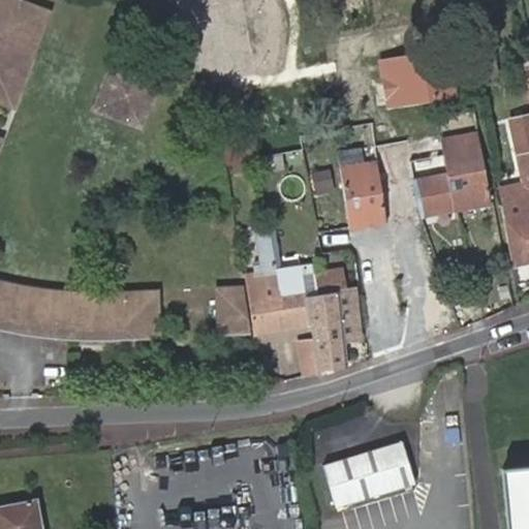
[(42,17),(0,0),(0,65),(6,51),(26,59),(42,17)]
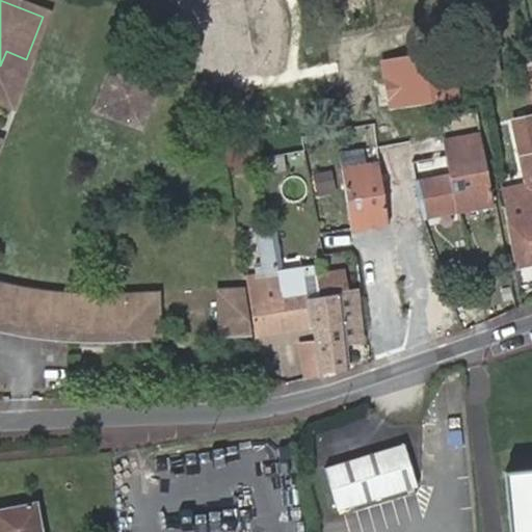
[(11,0),(0,0),(43,17),(26,59),(6,51),(0,65),(0,107),(12,112),(50,14),(11,0)]
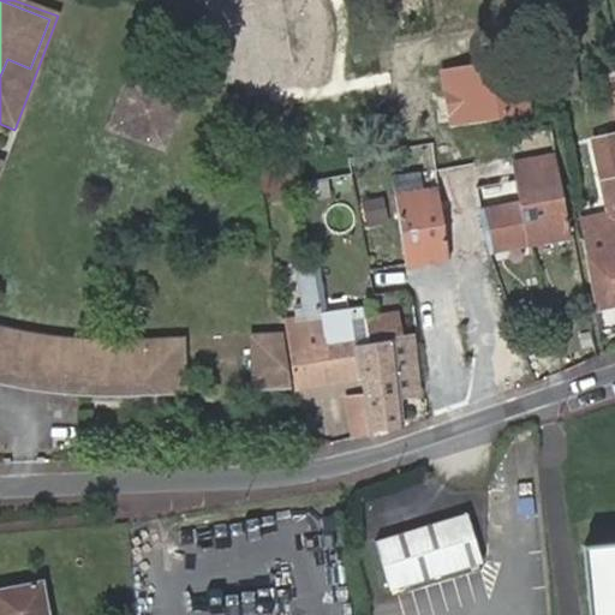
[(453,123),(527,109),(526,93),(543,89),(538,57),(445,72),(453,123)]
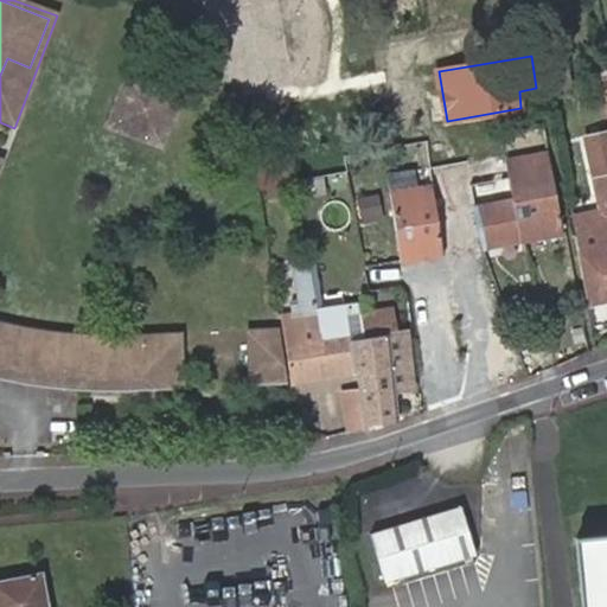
[(109,122),(170,146),(192,90),(132,66),(109,122)]
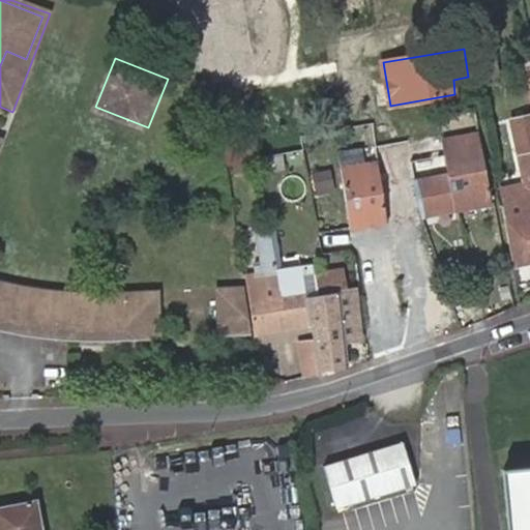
[(514,266),(529,263),(529,115),(512,118),(520,151),(526,150),(529,173),(529,200),(504,206),(514,266)]
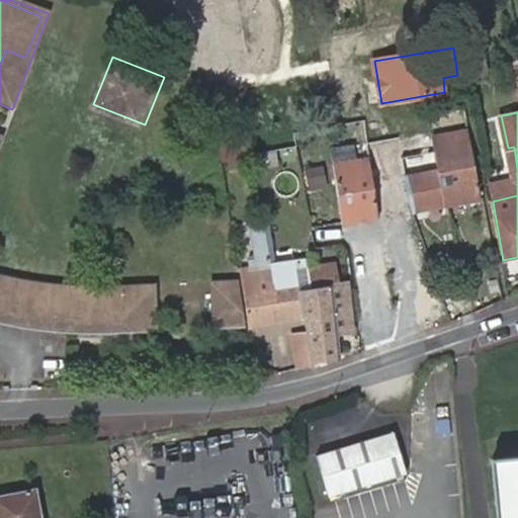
[(219,139),(221,153),(253,148),(251,134),(219,139)]
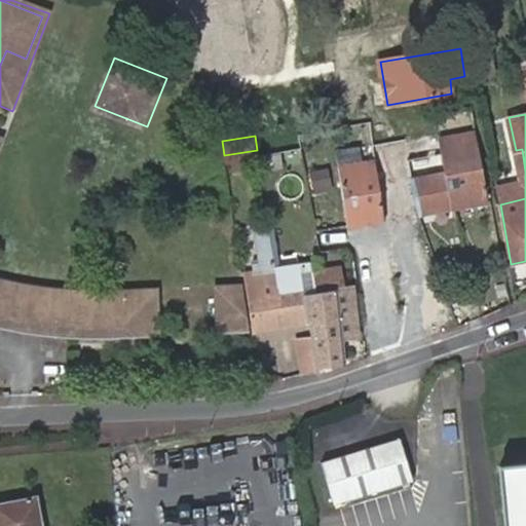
[(440,176),(446,208),(487,201),(476,136),(434,144),(440,176)]
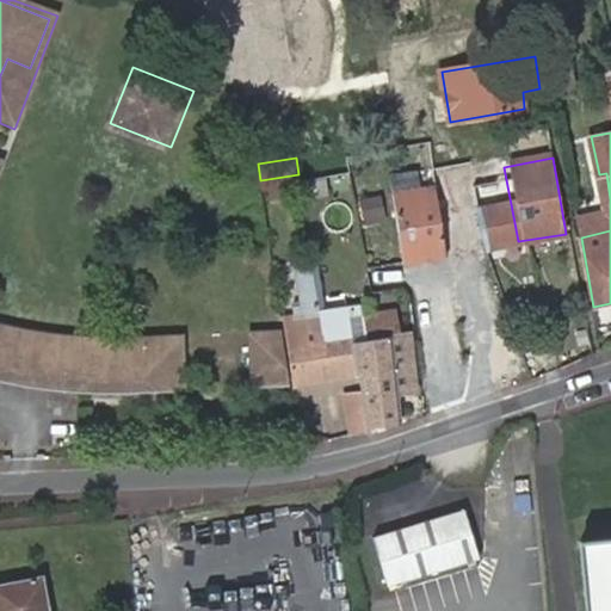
[(325,176),(307,179),(309,196),(328,192),(325,176)]
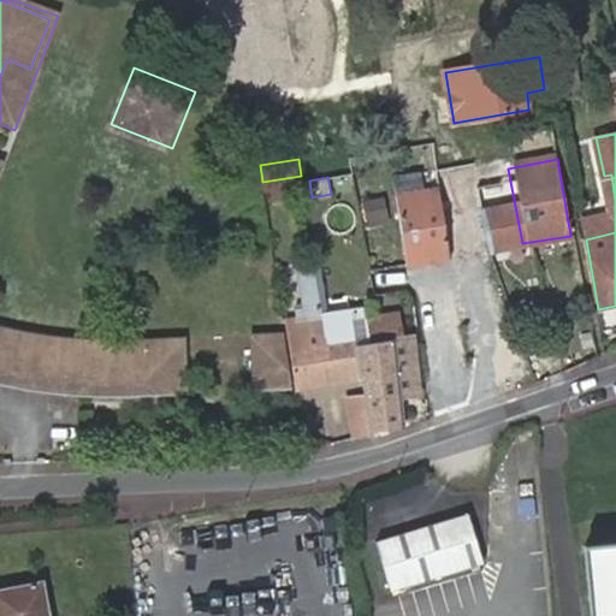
[(395,191),(407,265),(445,258),(438,221),(436,208),(440,202),(438,183),(414,188),(395,191)]
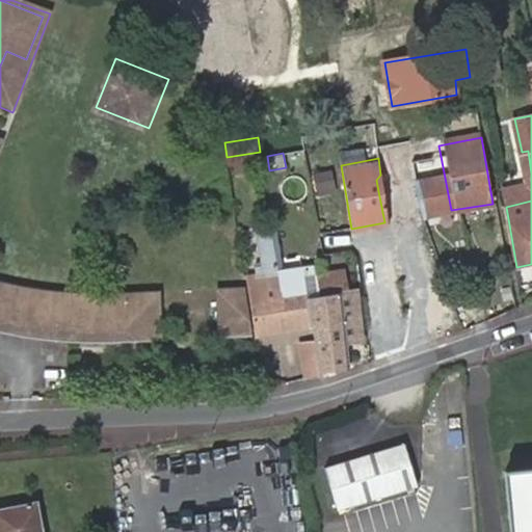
[(323,162),(309,164),(312,182),(326,179),(323,162)]
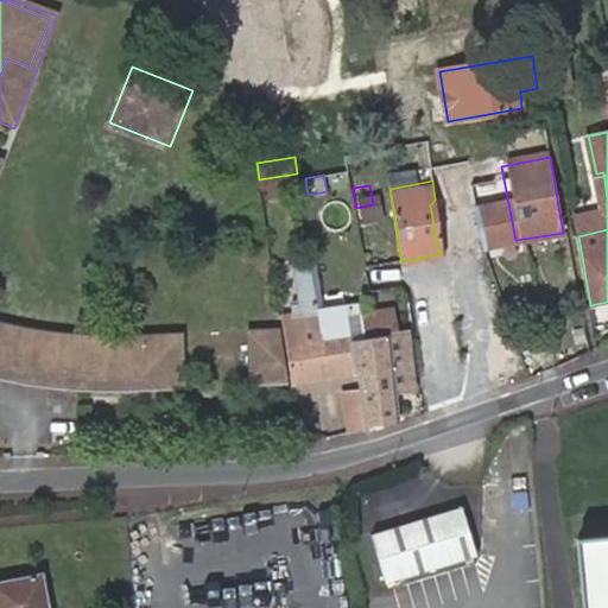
[(487,246),(515,240),(508,203),(480,208),(487,246)]
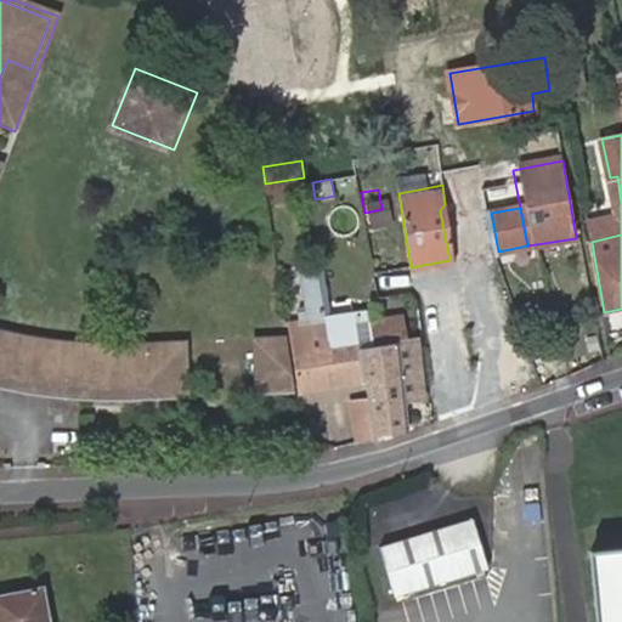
[(360,385),(355,350),(355,346),(331,351),(326,317),(318,273),(301,276),(307,315),(309,322),(300,324),(289,328),(300,395),(303,395),(360,385)]
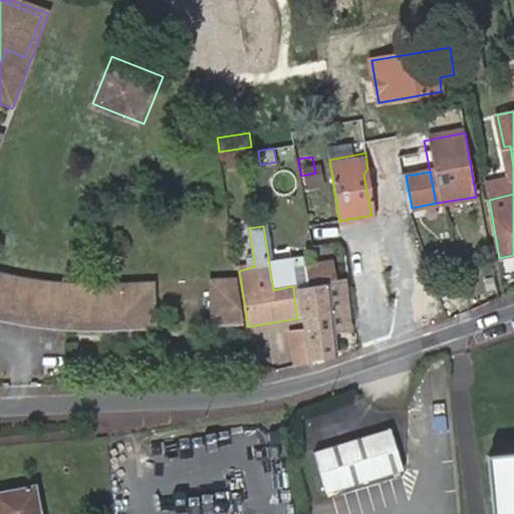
[(289,259),(269,262),(273,290),(293,286),(289,259)]
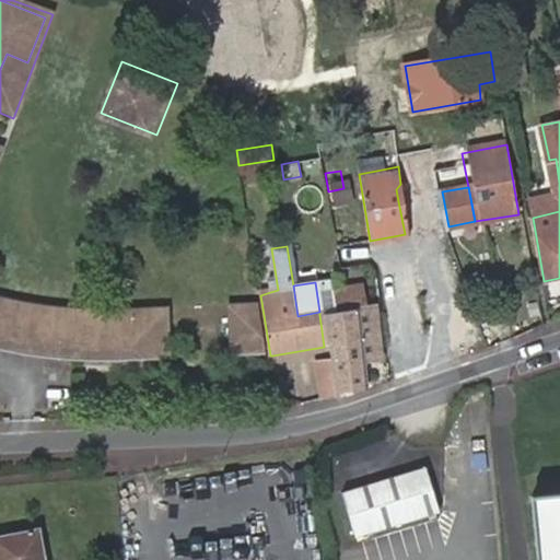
[(49,312),(106,314),(105,310),(104,310),(91,310),(53,307),(2,299),(0,298),(0,303),(28,308),(49,312)]
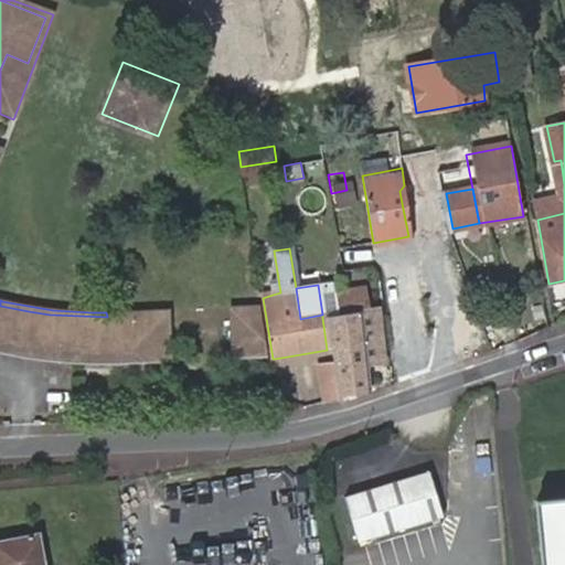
[(234,355),(266,353),(262,322),(236,326),(235,306),(259,305),(258,300),(228,302),(234,355)]
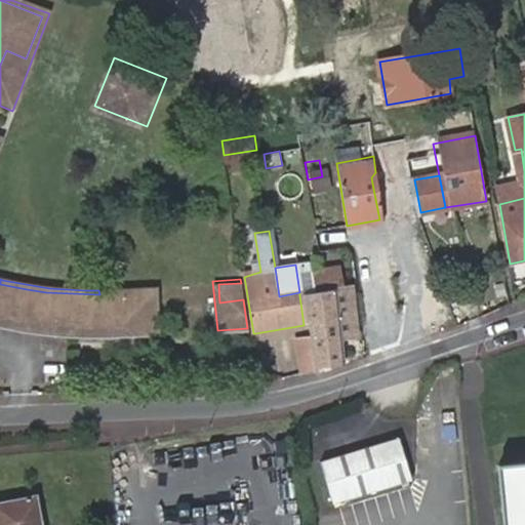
[(219,303),(243,299),(241,283),(218,284),(219,303)]
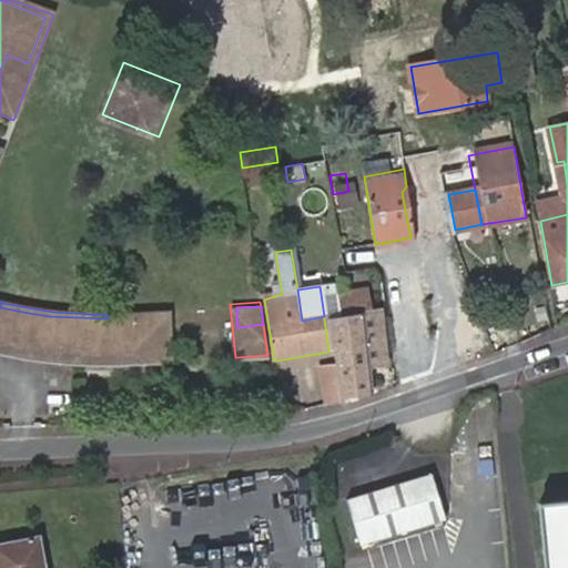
[(0,356),(19,361),(29,313),(0,307),(0,356)]
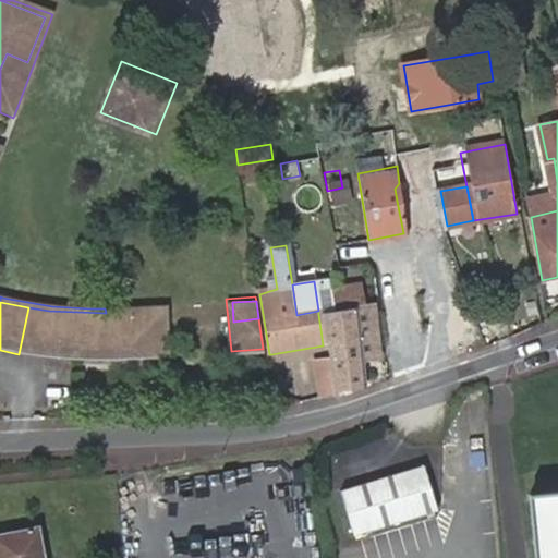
[(162,311),(164,358),(165,356),(169,358),(166,305),(105,308),(106,313),(162,311)]
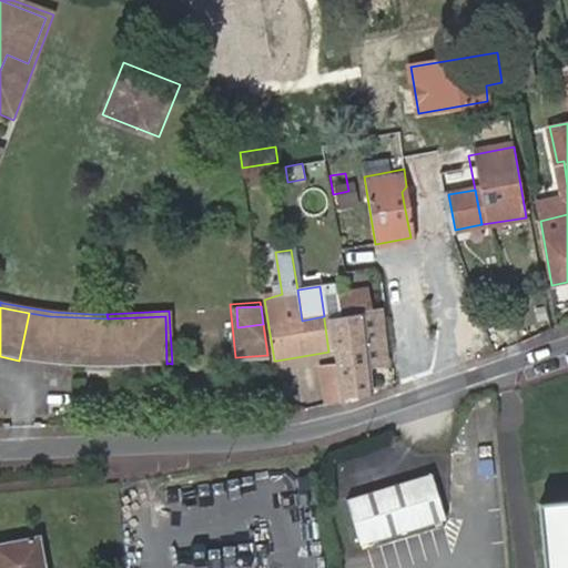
[(364,315),(368,365),(387,363),(382,312),(364,315)]
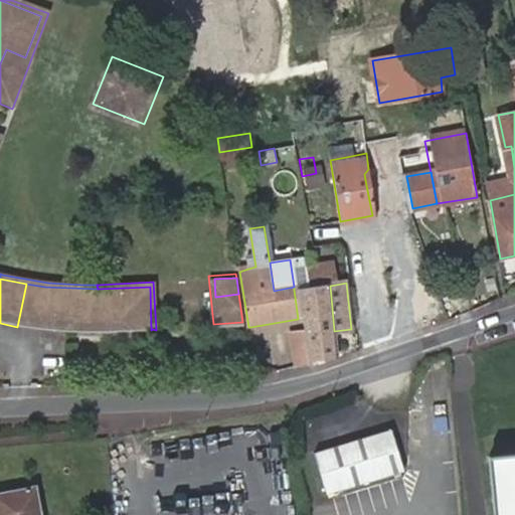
[(30,329),(39,329),(45,287),(26,284),(17,327),(18,327),(30,329)]
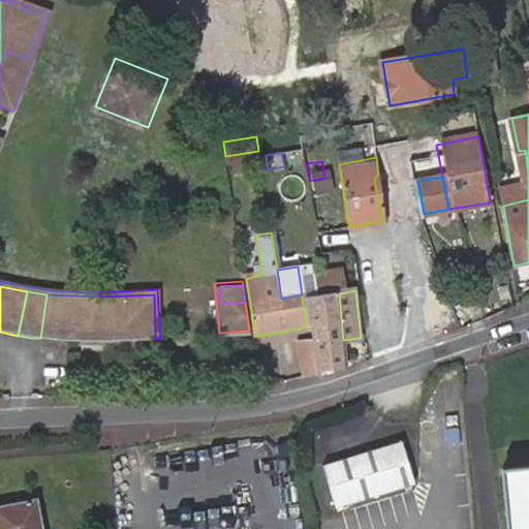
[(317,375),(346,367),(343,340),(339,293),(311,296),(302,298),(306,328),(309,327),(312,341),(317,374),(317,375)]
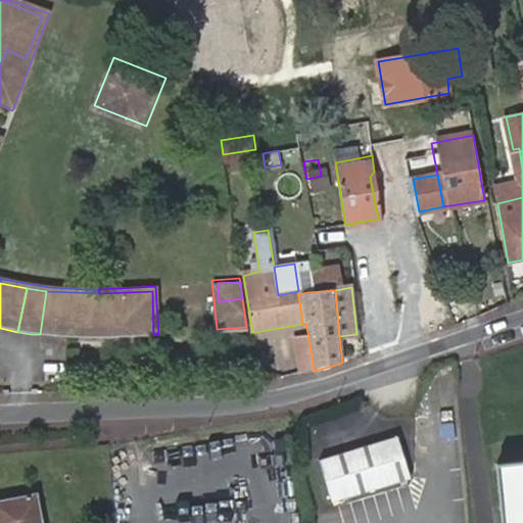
[(152,291),(99,293),(46,291),(40,334),(64,337),(79,337),(84,337),(129,337),(153,335),(152,291)]
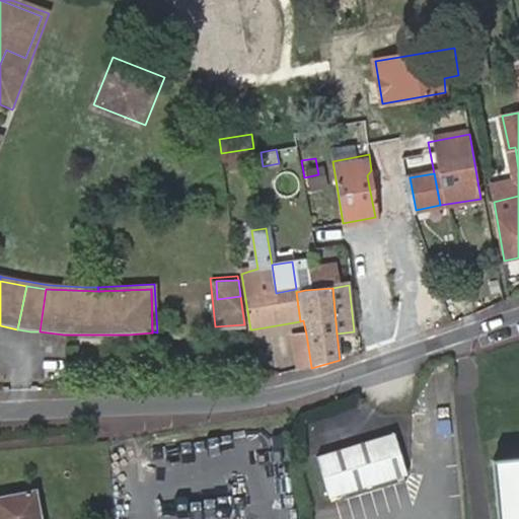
[(298,370),(311,367),(306,335),(293,337),(297,362),(298,370)]
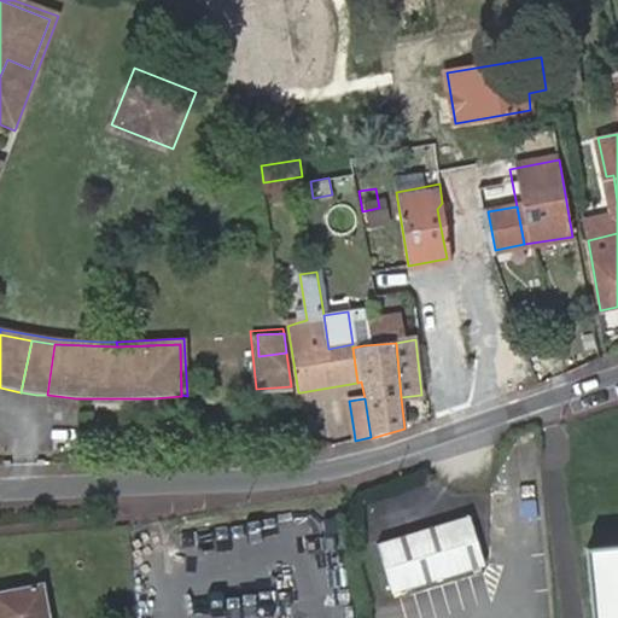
[(398,589),(495,563),(481,509),(384,536),(398,589)]
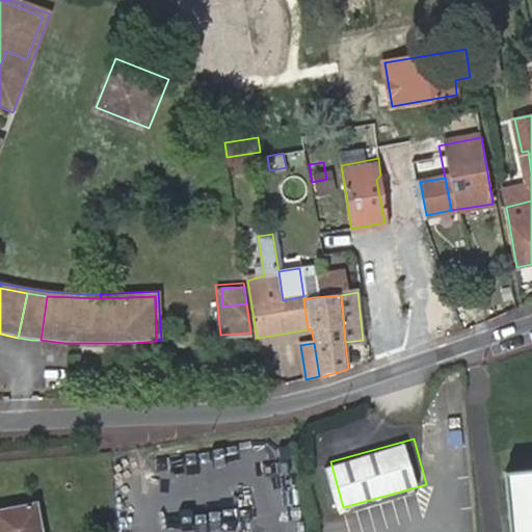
[(531,531),(531,469),(510,471),(515,531),(531,531)]
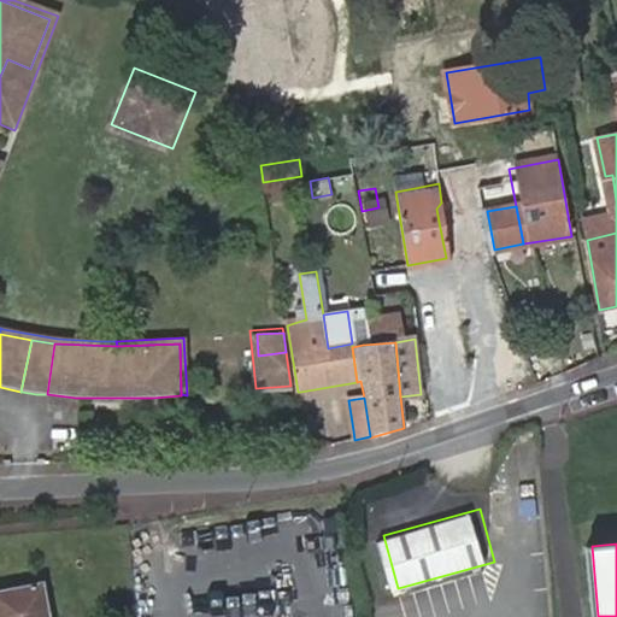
[(0,616),(50,616),(43,583),(0,591),(0,616)]
